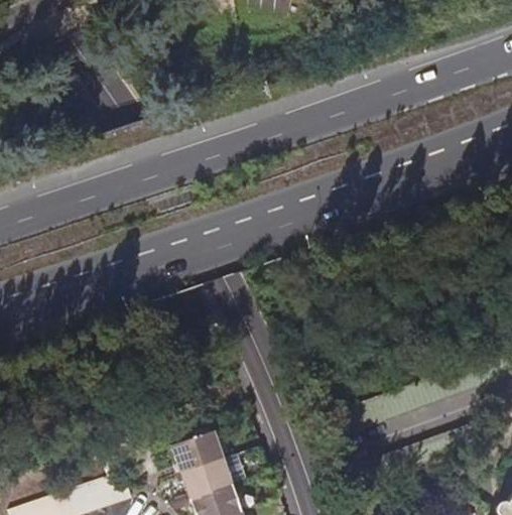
[(511,345),(333,411),(342,435),(511,373),(511,345)]
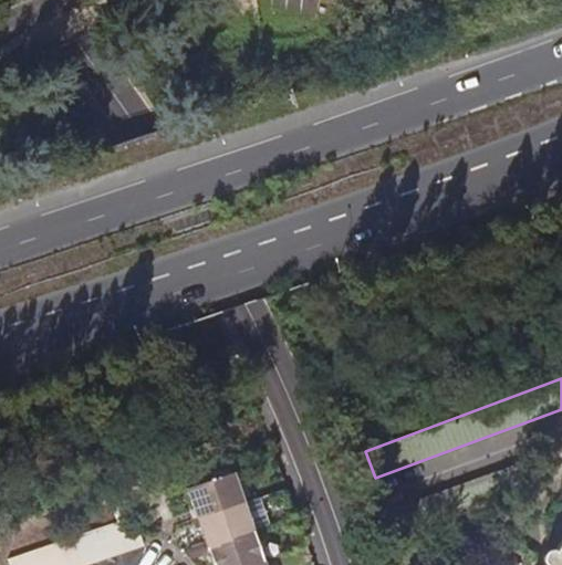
[(387,511),(397,537),(534,488),(524,460),(387,511)]
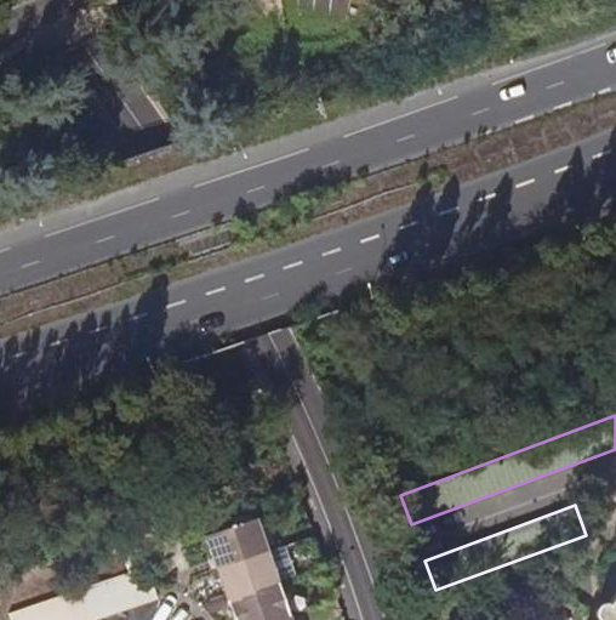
[(271,553),(260,521),(209,538),(220,570),(271,553)]
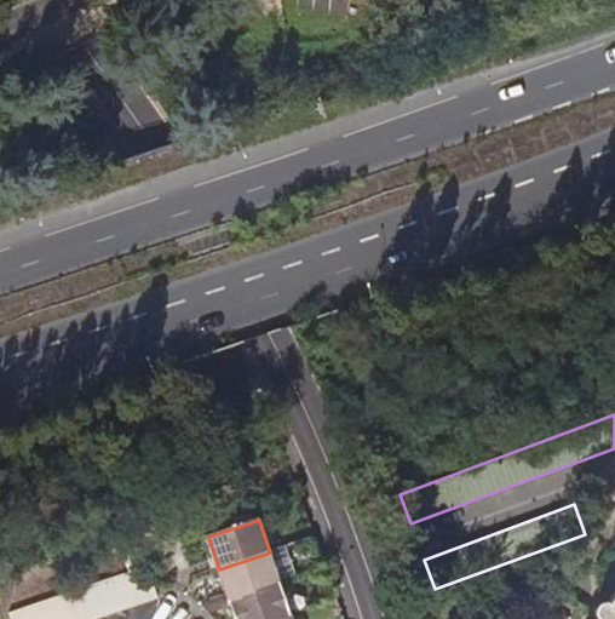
[(274,562),(270,552),(219,569),(223,578),(274,562)]
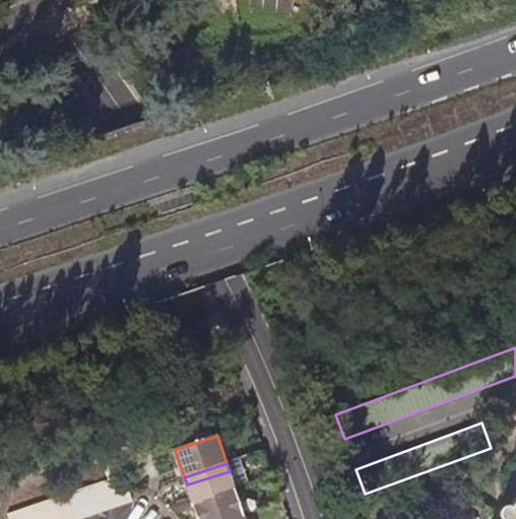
[(237,490),(230,471),(187,484),(193,504),(237,490)]
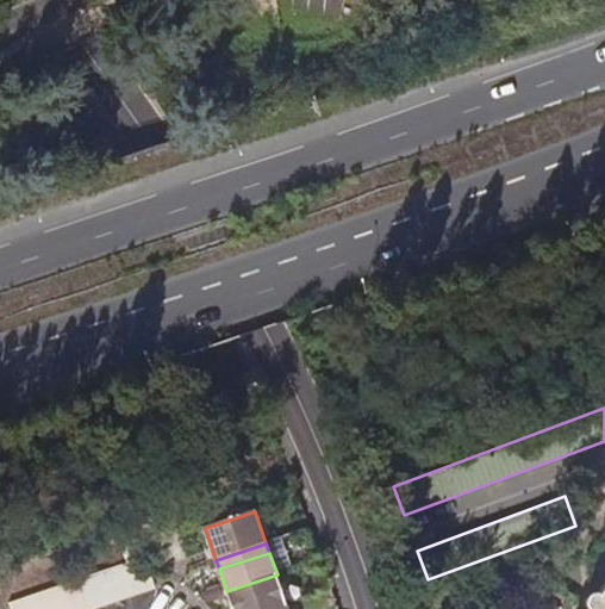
[(279,608),(288,607),(278,575),(226,591),(232,608),(279,608)]
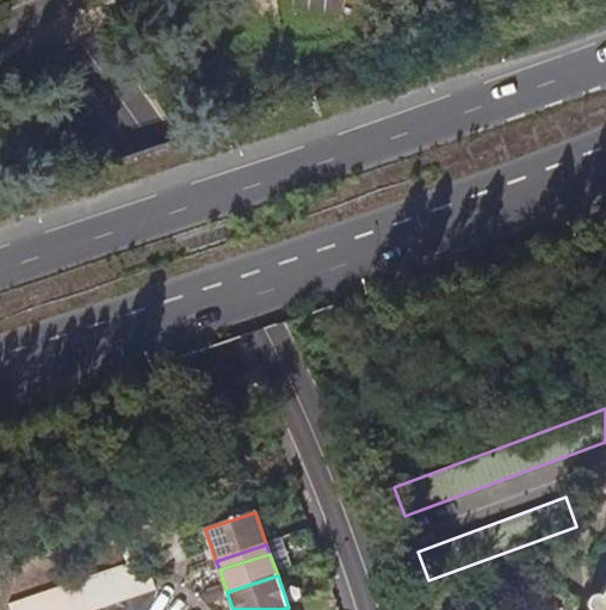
[(605,584),(587,609),(605,609),(605,584)]
